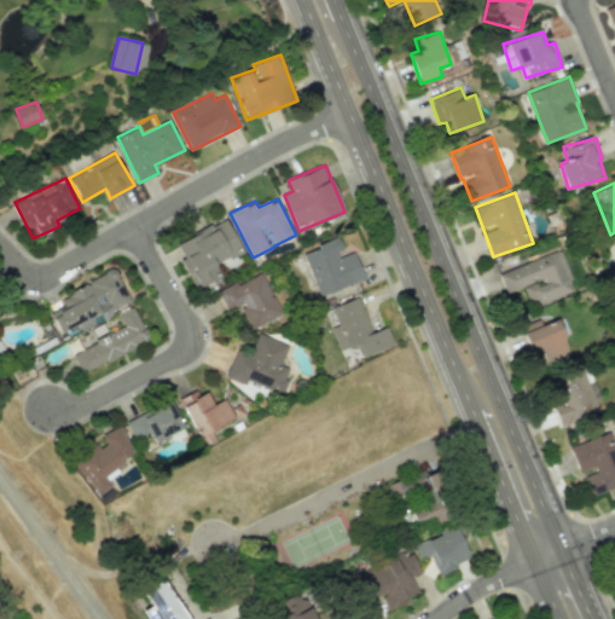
[(244,252),(226,218),(179,244),(185,256),(181,259),(197,288),(222,273),(218,265),(244,252)]
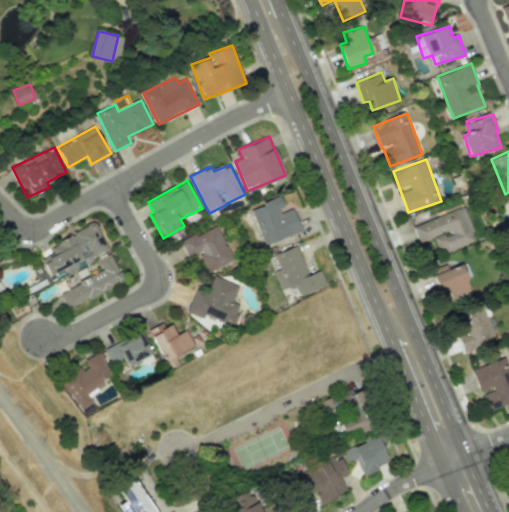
[(265,244),(302,231),(294,207),(285,210),(281,197),(252,208),(265,244)]
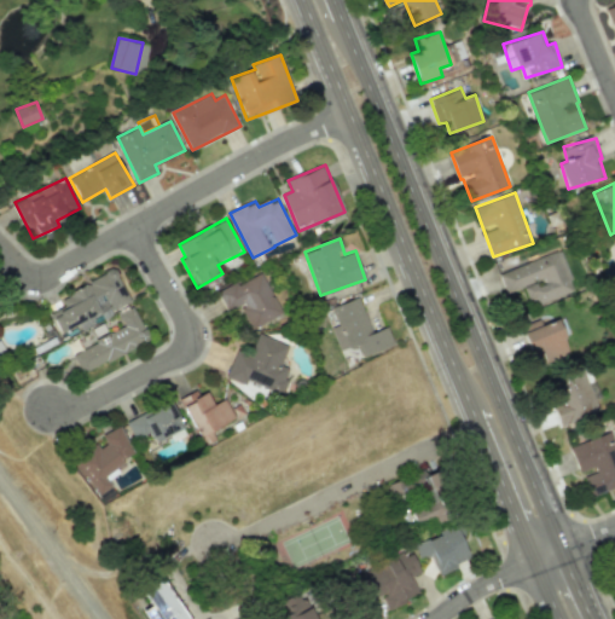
[(576,291),(562,250),(500,272),(508,294),(526,287),(533,306),(576,291)]
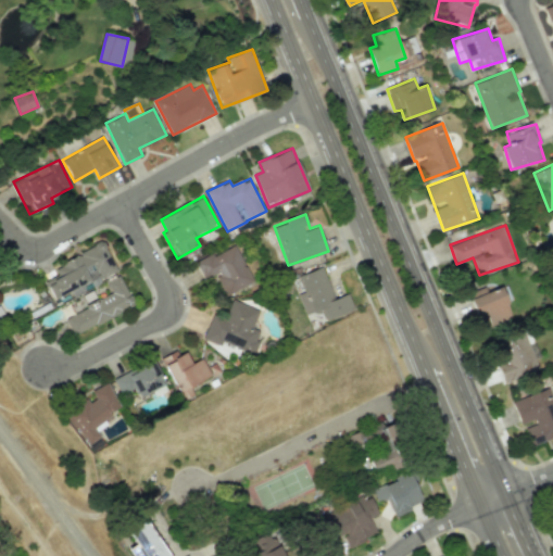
[(118,270),(104,242),(54,266),(60,276),(47,281),(54,299),(90,281),(91,285),(101,280),(101,279),(118,270)]
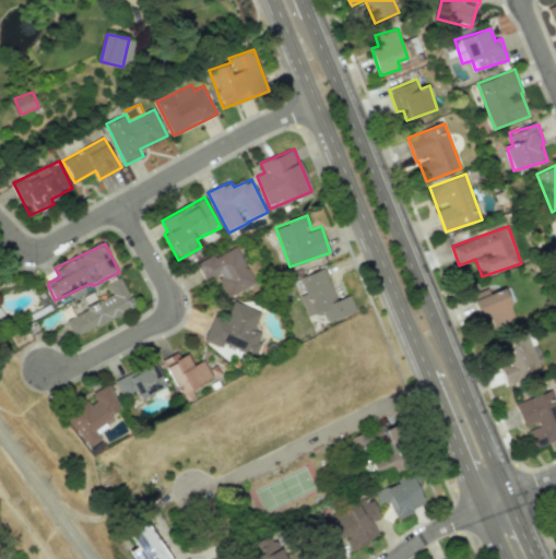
[(256,284),(237,245),(198,263),(206,281),(219,274),(228,296),(256,284)]
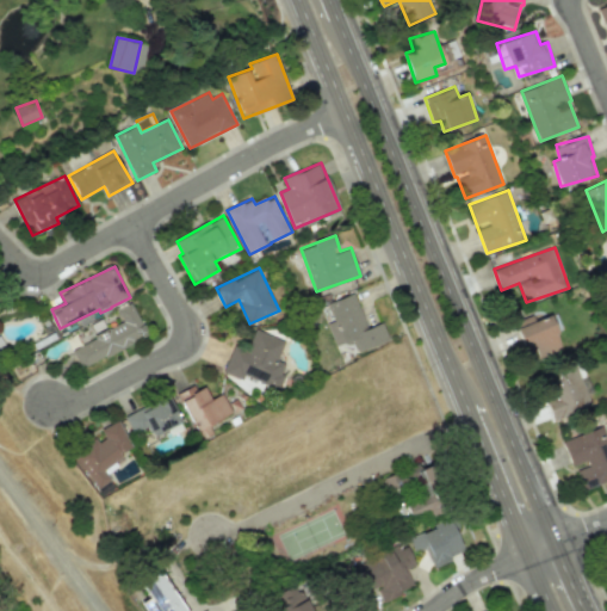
[(328,303),(334,321),(329,322),(336,346),(355,340),(359,351),(390,340),(384,322),(367,328),(355,294),(328,303)]
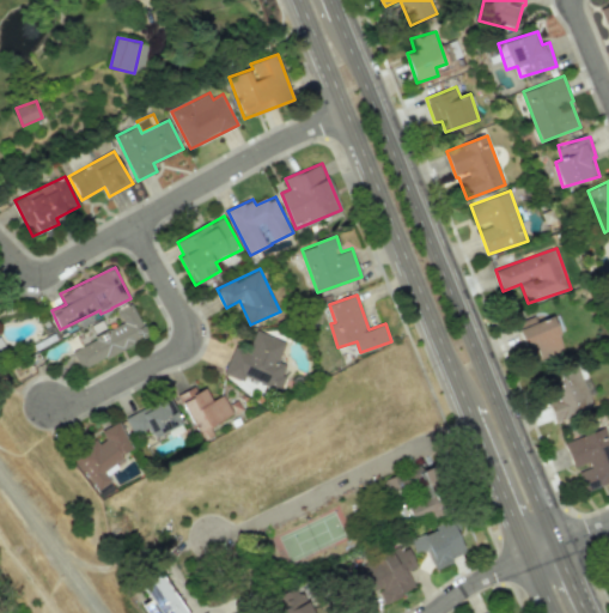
[(119,311),(125,325),(73,349),(83,369),(150,338),(134,304),(119,311)]
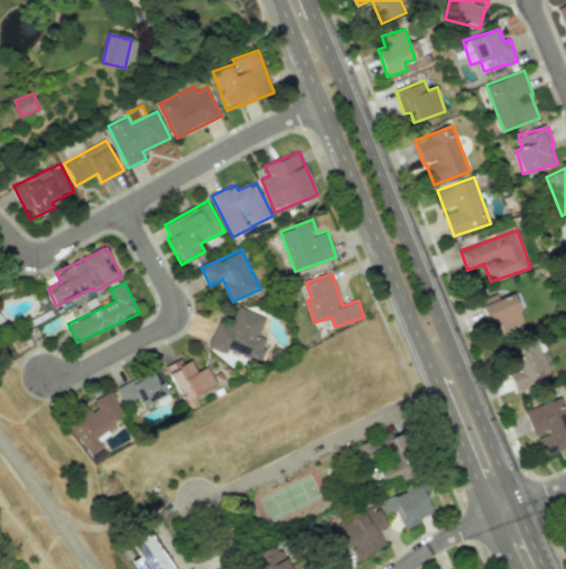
[(497,293),(480,299),(490,328),(500,326),(503,332),(525,326),(514,293),(498,299),(497,293)]
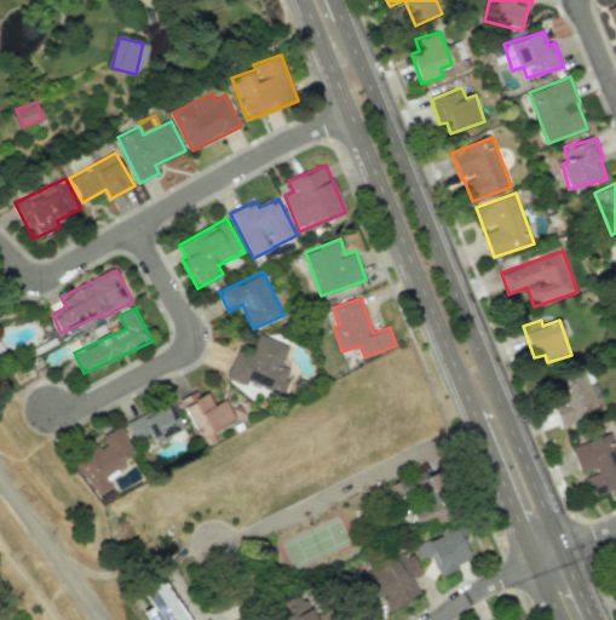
[(228,378),(247,385),(248,382),(283,394),(293,367),(283,363),(291,345),(260,334),(252,356),(239,350),(228,378)]
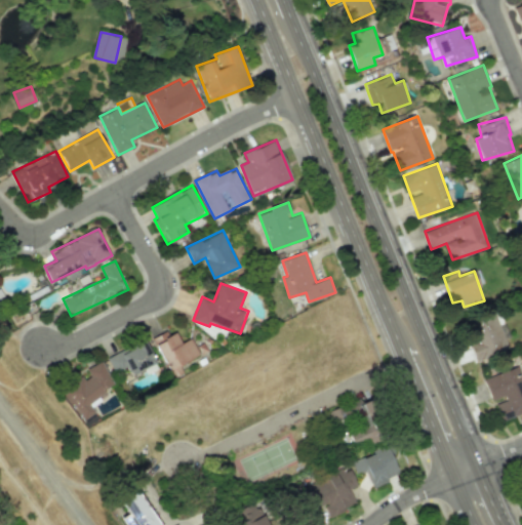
[(477,361),(510,350),(507,338),(511,336),(507,326),(502,328),(497,316),(471,324),(477,339),(470,341),(477,361)]
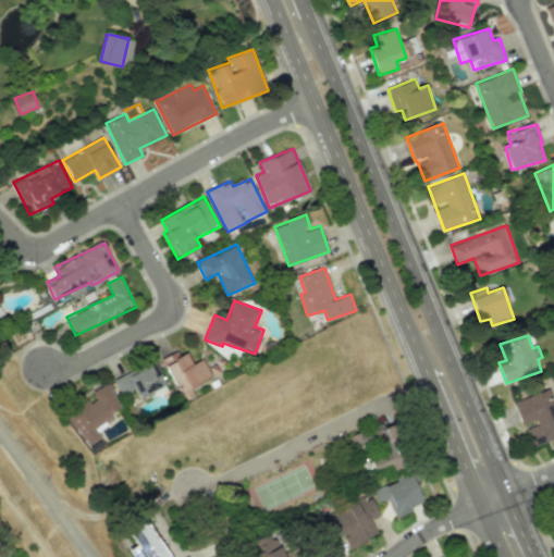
[(204,358),(193,363),(185,348),(163,360),(181,393),(212,375),(204,358)]
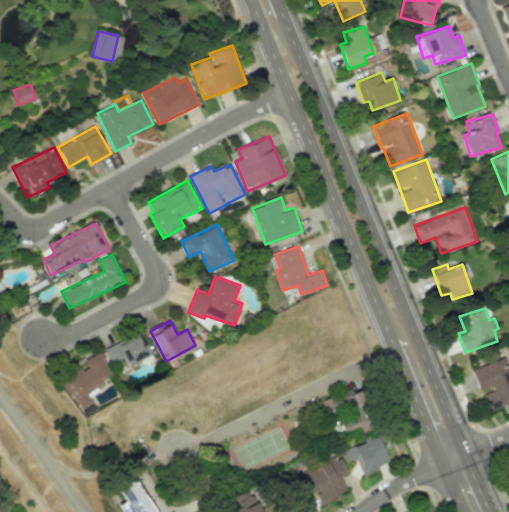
[(153,353),(141,331),(106,349),(113,364),(125,358),(129,366),(153,353)]
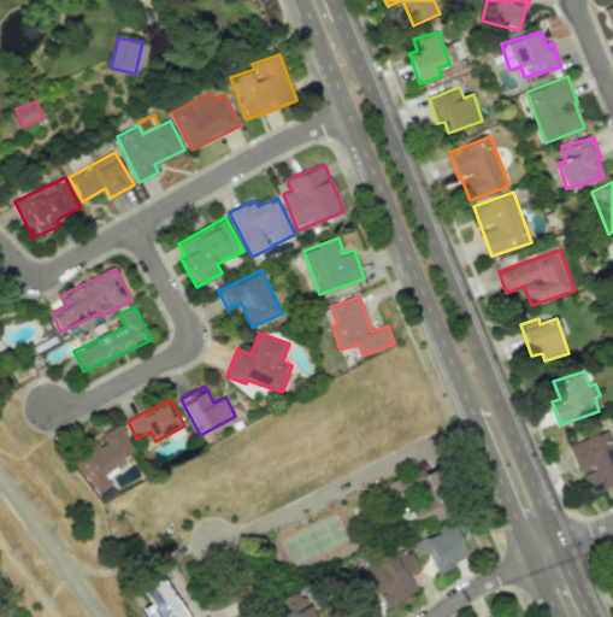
[(100,493),(115,485),(110,477),(128,464),(123,459),(136,450),(118,424),(100,438),(102,440),(76,459),(100,493)]
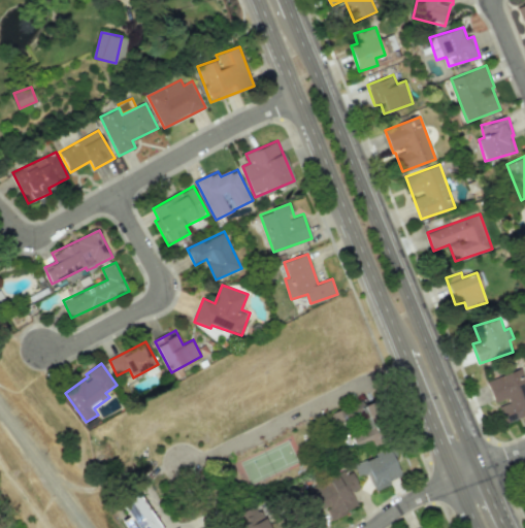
[(496,403),(507,398),(510,402),(500,406),(506,423),(524,416),(524,367),(488,381),(496,403)]
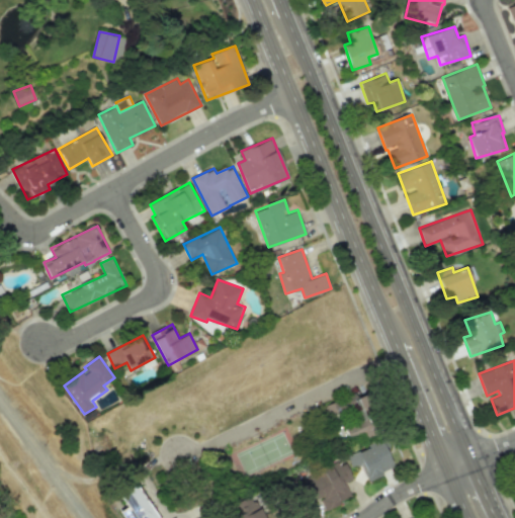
[(343,426),(349,442),(380,430),(366,395),(346,402),(349,410),(356,407),(361,419),(343,426)]
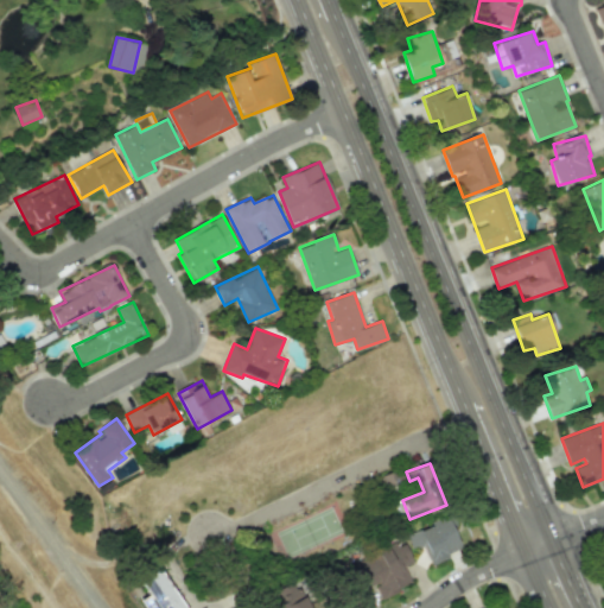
[(433,565),(451,557),(450,552),(462,548),(449,517),(408,533),(414,549),(425,544),(433,565)]
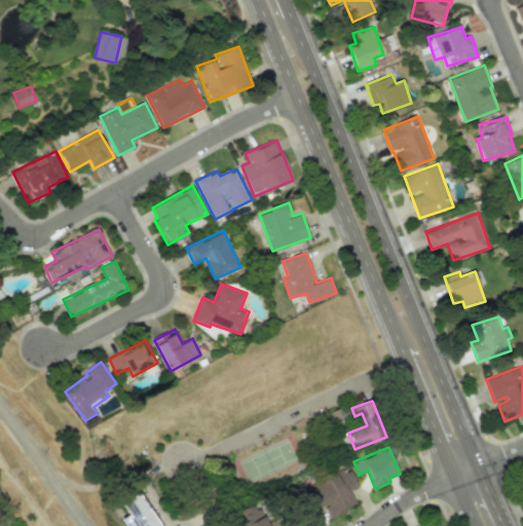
[(359,487),(350,467),(308,487),(319,509),(327,504),(332,517),(359,505),(351,490),(359,487)]
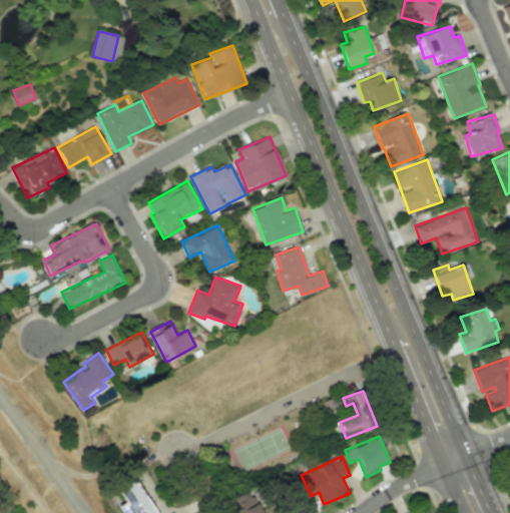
[(157,512),(136,480),(120,490),(134,512),(157,512)]
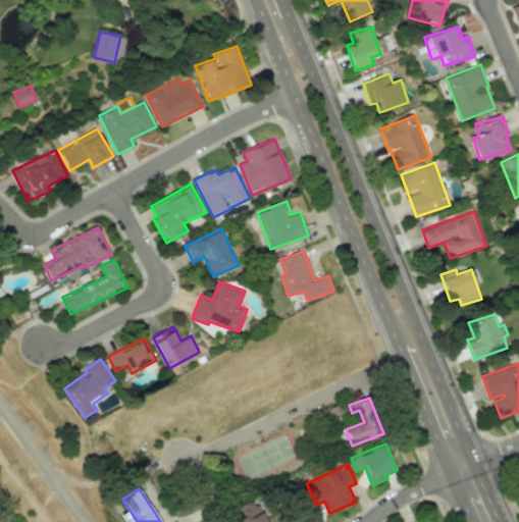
[(238,521),(265,521),(255,499),(232,509),(238,521)]
